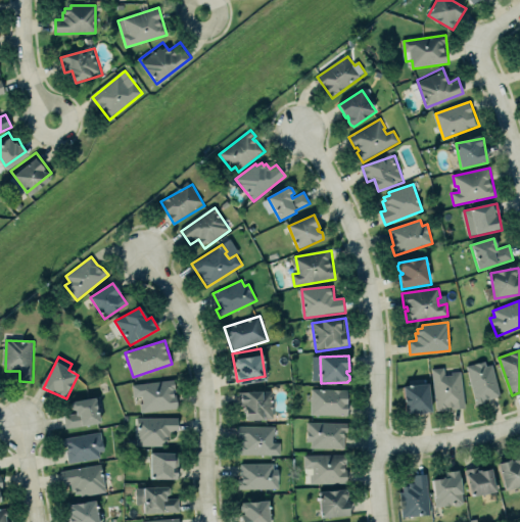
[(469,368),(477,404),(503,397),(493,362),(469,368)]
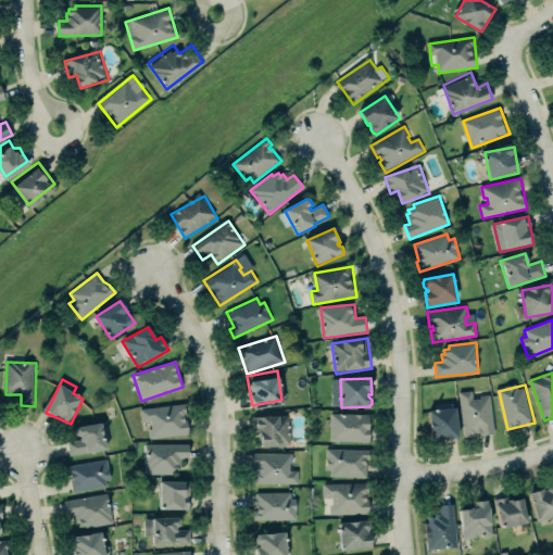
[(462,393),(466,438),(497,434),(493,396),(475,399),(475,392),(462,393)]
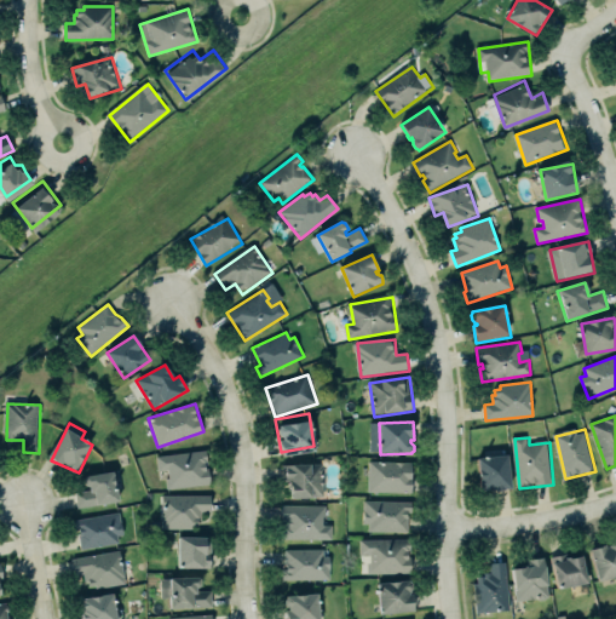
[(155,453),(156,470),(165,469),(166,486),(209,483),(208,451),(155,453)]
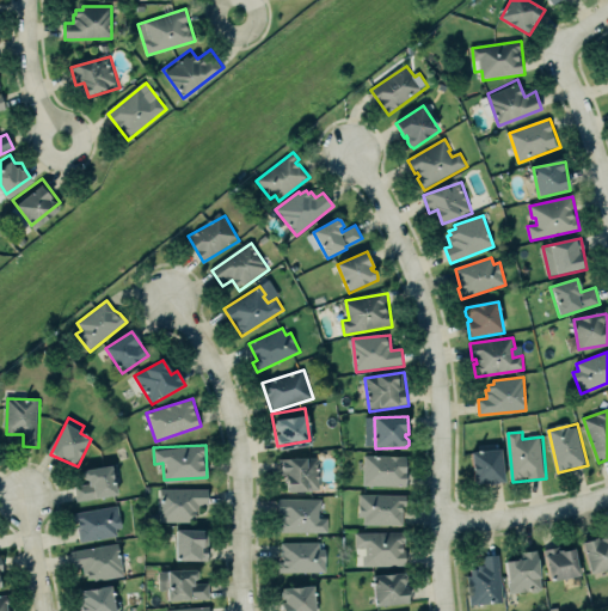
[(471,454),(501,451),(505,484),(476,488),(471,454)]
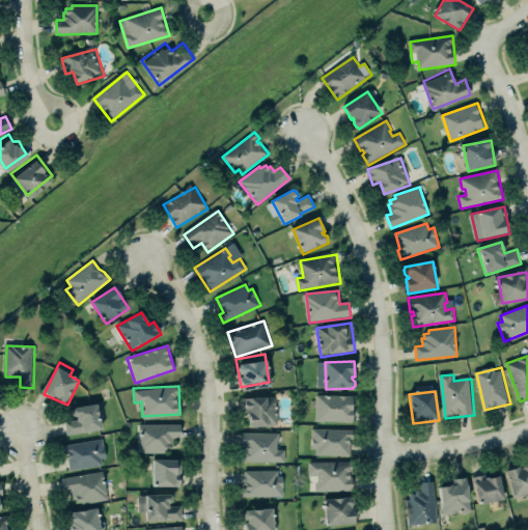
[(355,423),(356,397),(318,395),(317,421),(355,423)]
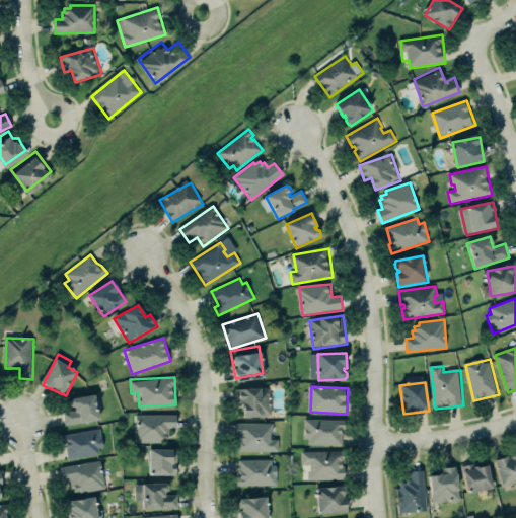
[(237,390),(271,388),(271,391),(272,392),(273,397),(271,398),(272,417),(262,417),(262,419),(244,419),(244,411),(243,411),(243,403),(237,404),(237,390)]
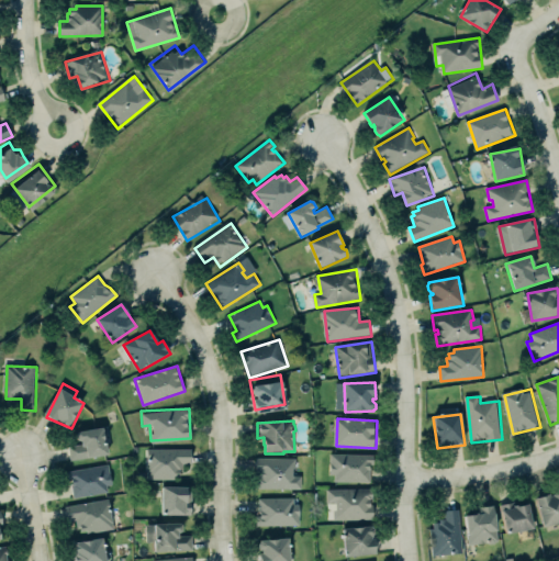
[(77,435),(78,433),(102,429),(105,445),(107,445),(109,456),(88,459),(88,458),(71,462),(69,448),(81,445),(81,442),(77,441),(77,435)]
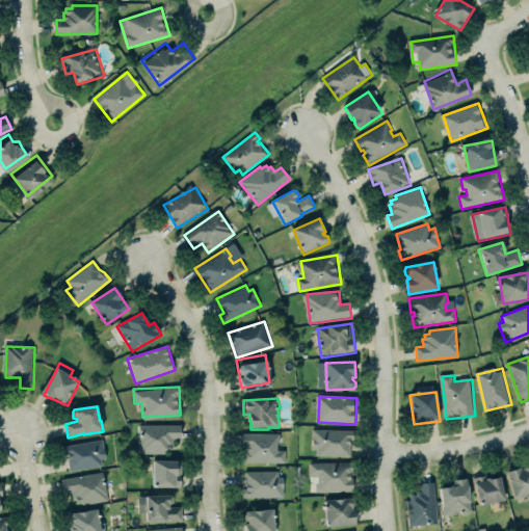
[(183,440),(183,426),(141,425),(141,454),(174,455),(174,440),(183,440)]
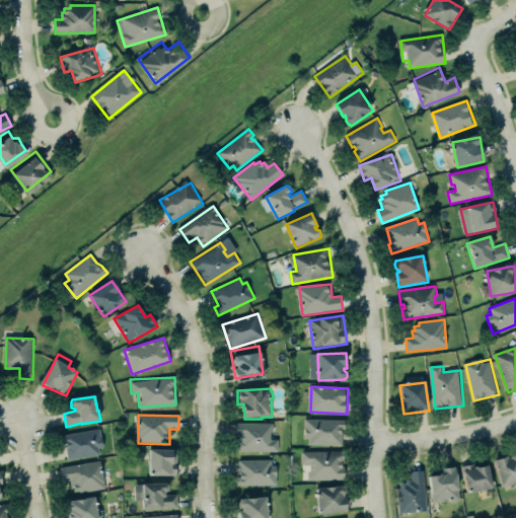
[(235,420),(234,430),(238,435),(237,448),(278,450),(279,436),(273,434),(274,420),(235,420)]
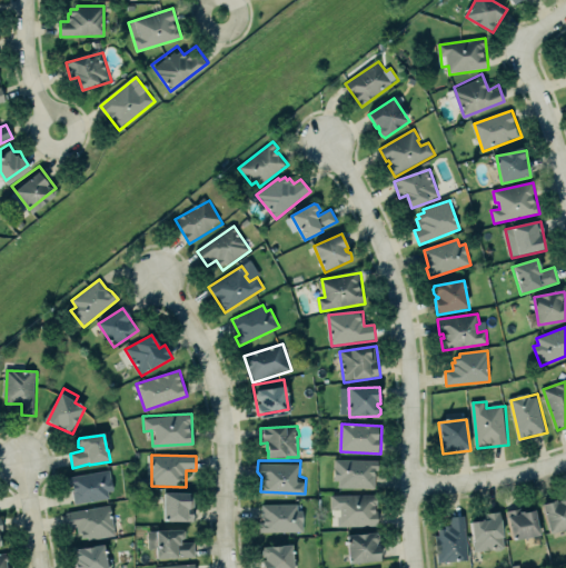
[(379,461),(379,470),(375,470),(375,474),(377,474),(375,489),(339,488),(340,481),(335,481),(335,460),(379,461)]
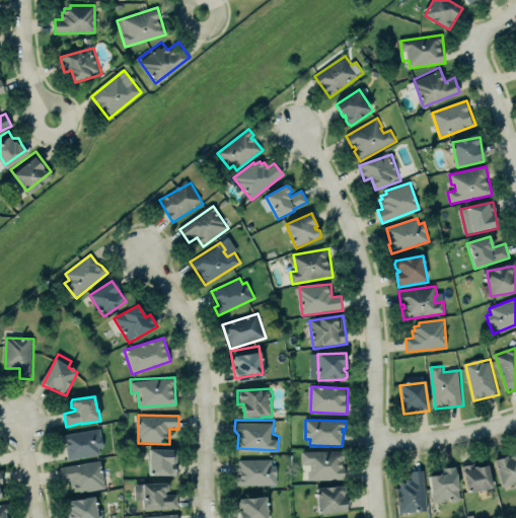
[(61,436),(100,429),(104,448),(99,449),(99,454),(69,460),(66,444),(63,445),(61,436)]
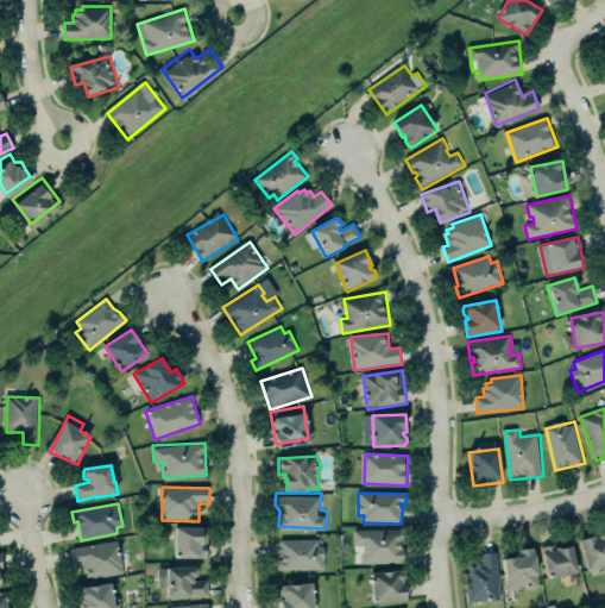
[(176,528),(175,559),(201,559),(201,558),(208,558),(209,528),(176,528)]
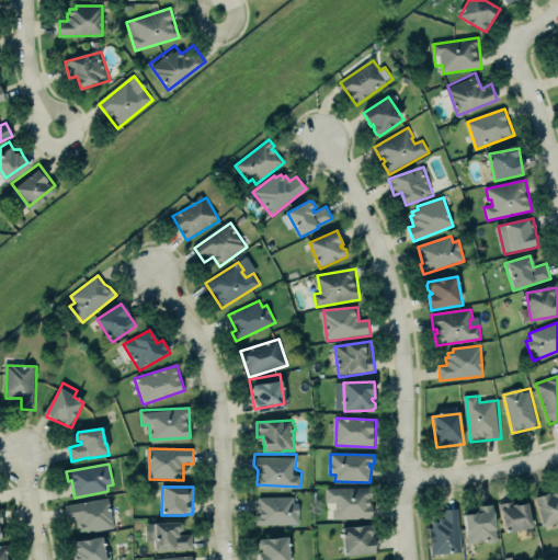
[(328,489),(373,488),(373,501),(369,501),(371,504),(373,504),(374,518),(334,520),(334,510),(336,510),(336,502),(328,502),(328,489)]
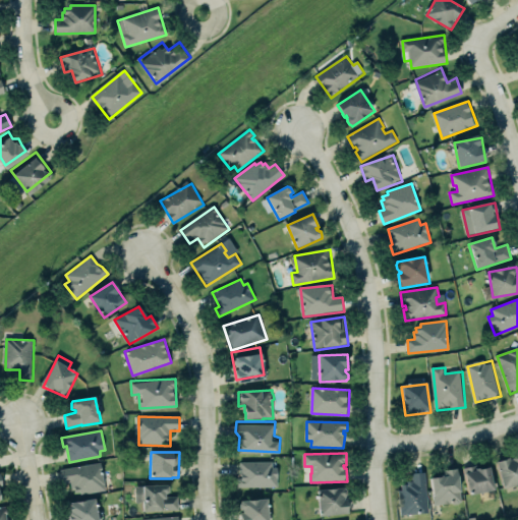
[(517,458),(500,461),(503,488),(517,486),(517,458)]
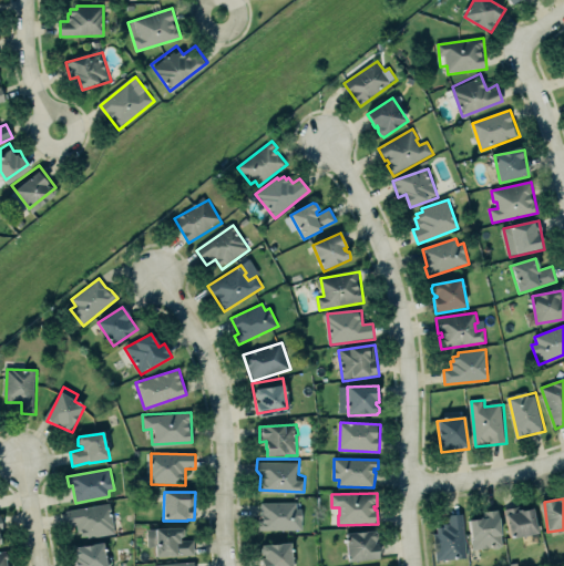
[(262,503),(263,522),(259,522),(259,531),(304,531),(303,508),(297,508),(297,502),(262,503)]
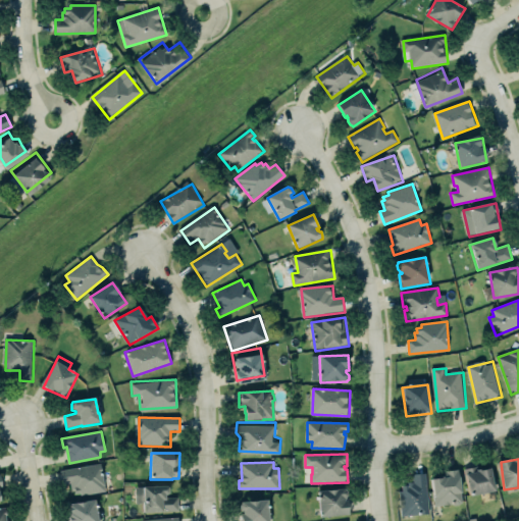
[(61,471),(101,463),(105,484),(107,490),(76,497),(74,489),(71,490),(70,483),(64,485),(61,471)]
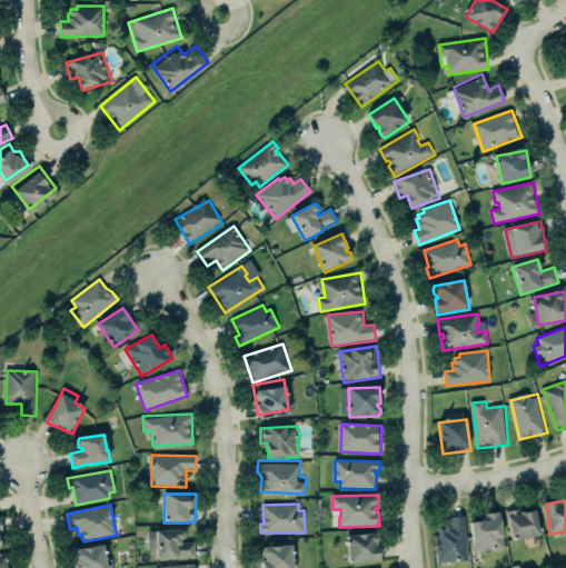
[(505,511),(513,542),(539,536),(535,512),(526,515),(525,512),(523,512),(522,507),(505,511)]
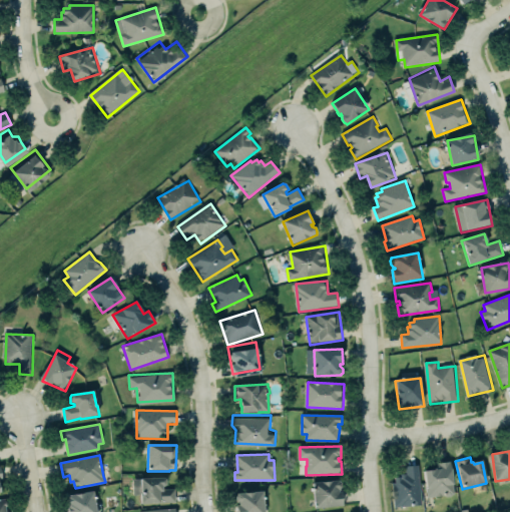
[(404,470),(403,463),(417,462),(420,504),(395,505),(393,475),(404,474),(404,470)]
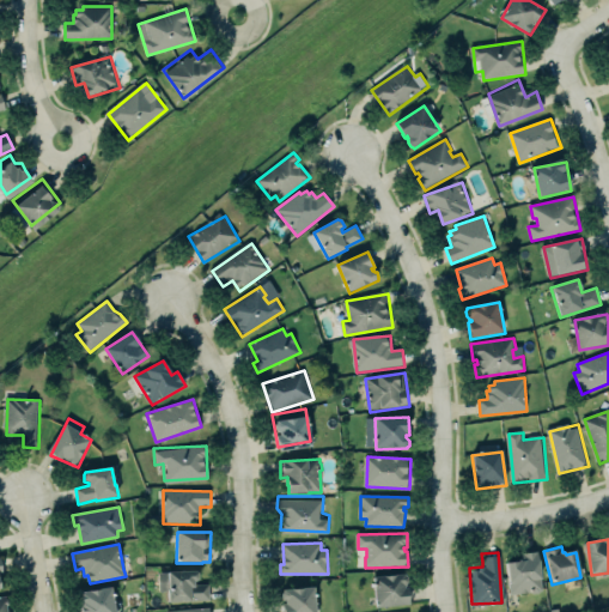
[(523,562),(522,553),(537,552),(539,562),(540,562),(543,591),(541,592),(540,593),(534,594),(531,593),(511,595),(509,576),(507,575),(506,564),(523,562)]
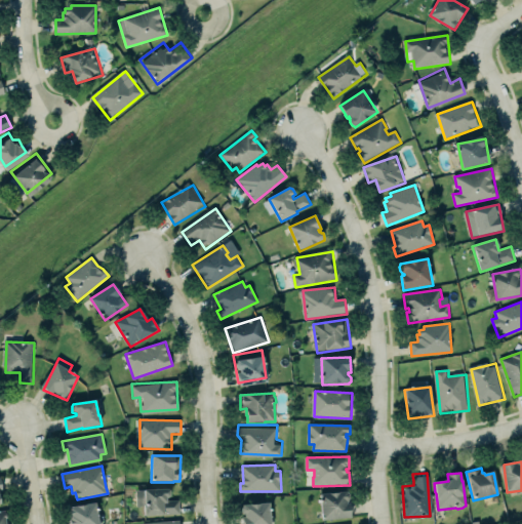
[(136,491),(168,489),(170,491),(171,496),(167,498),(167,500),(181,500),(181,516),(145,517),(145,507),(137,507),(136,491)]
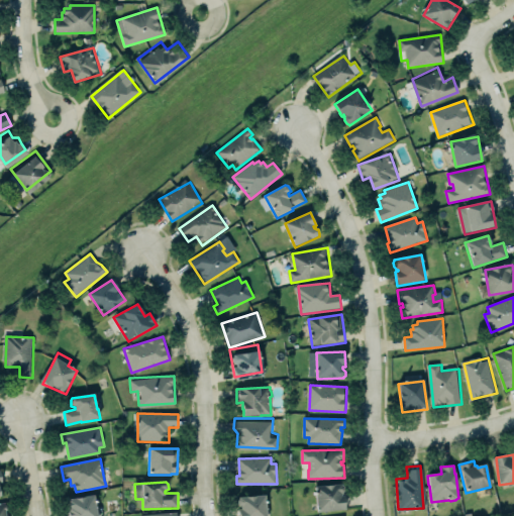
[(317,486),(318,512),(346,511),(345,485),(317,486)]
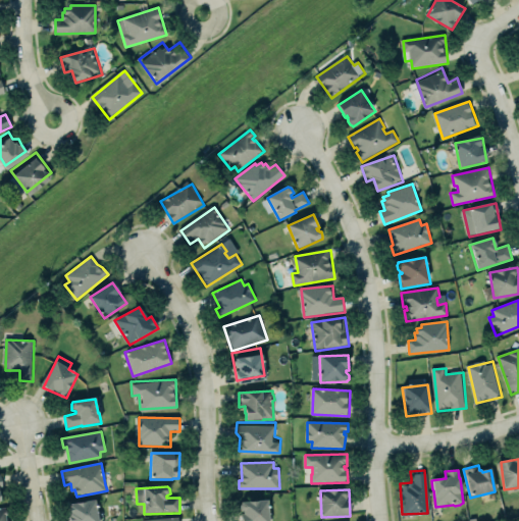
[(99,520),(96,501),(68,505),(70,520),(99,520)]
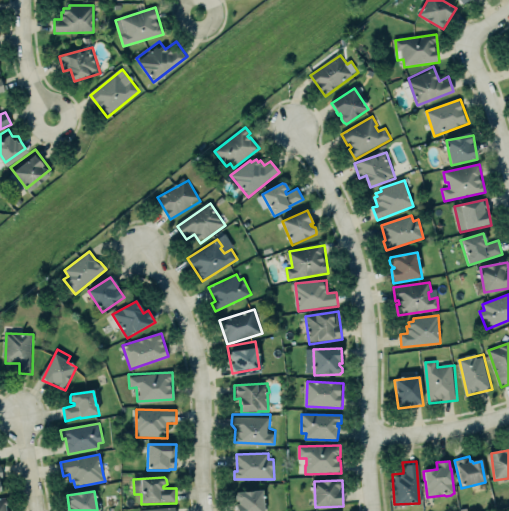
[(264,510),(263,491),(237,493),(237,495),(235,496),(235,501),(237,502),(238,503),(239,503),(240,506),(236,506),(236,510),(264,510)]
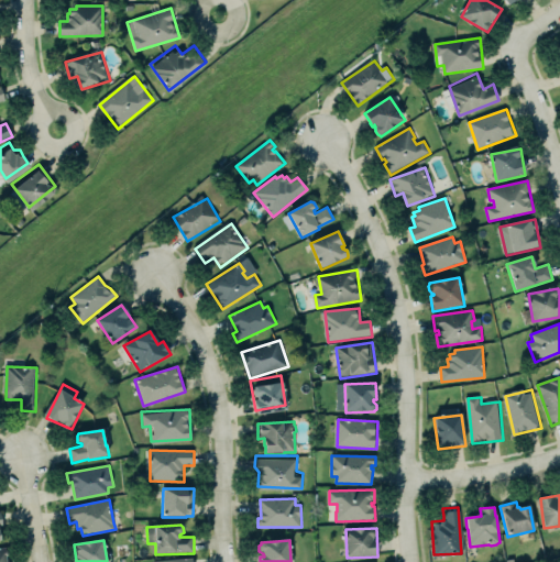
[(0,547),(0,561),(9,561),(6,546),(0,547)]
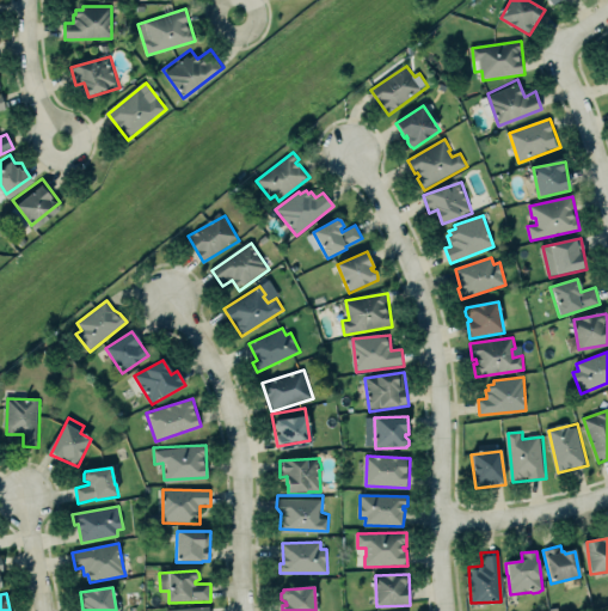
All buildings are outlined.
